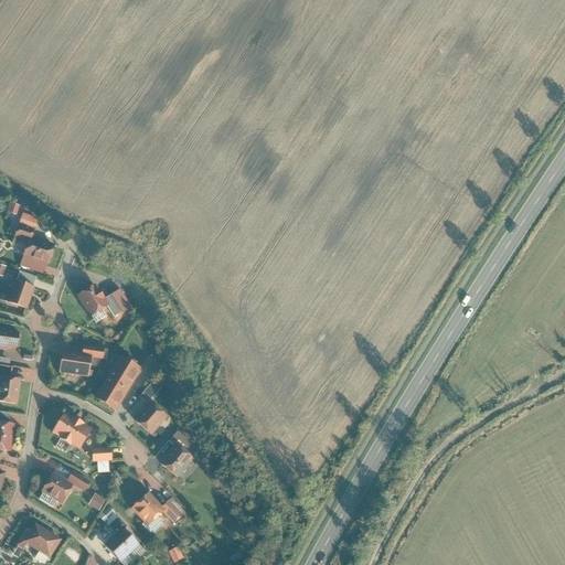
[(20,206),(10,204),(8,213),(17,216),(20,206)]
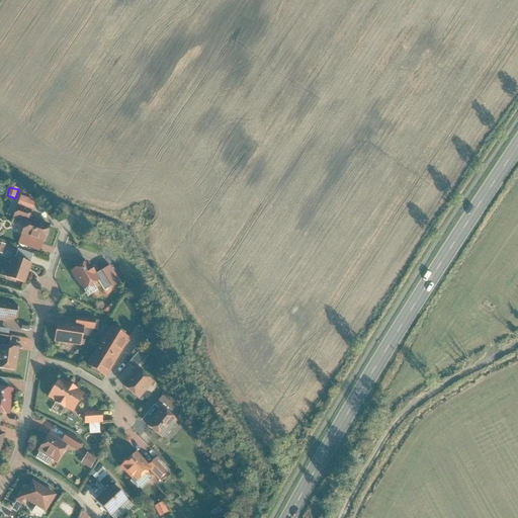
[(36,200),(21,195),(18,204),(33,208),(36,200)]
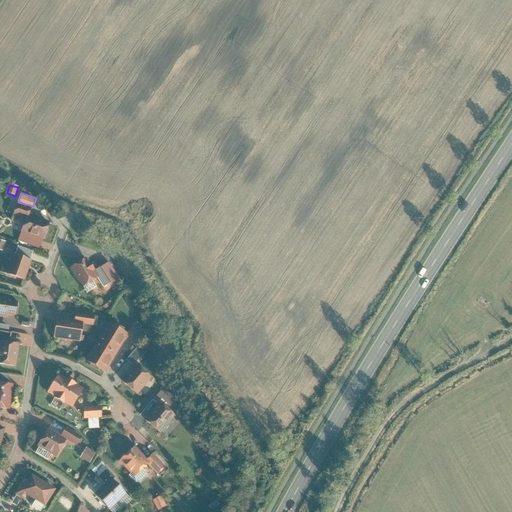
[(11,217),(24,221),(17,241),(42,249),(50,225),(29,218),(32,211),(15,205),(11,217)]
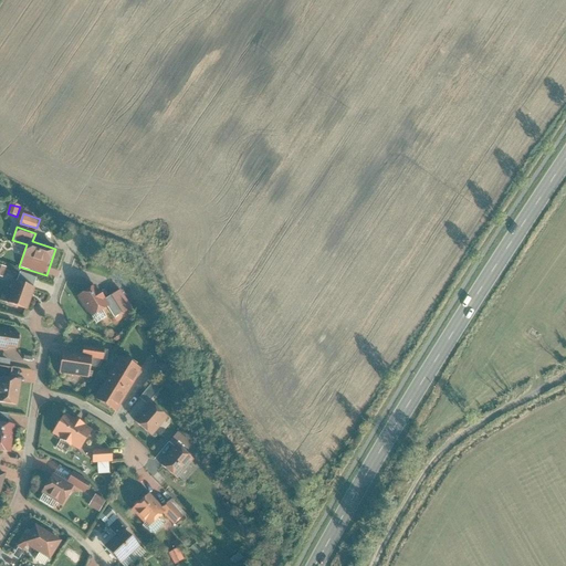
[(7,286),(1,302),(28,311),(38,280),(20,274),(17,283),(14,289),(7,286)]
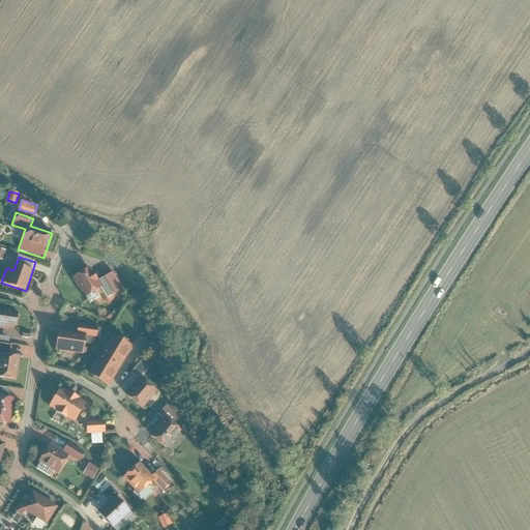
[(92,266),(72,277),(84,298),(101,288),(107,297),(114,293),(106,277),(99,281),(92,266)]
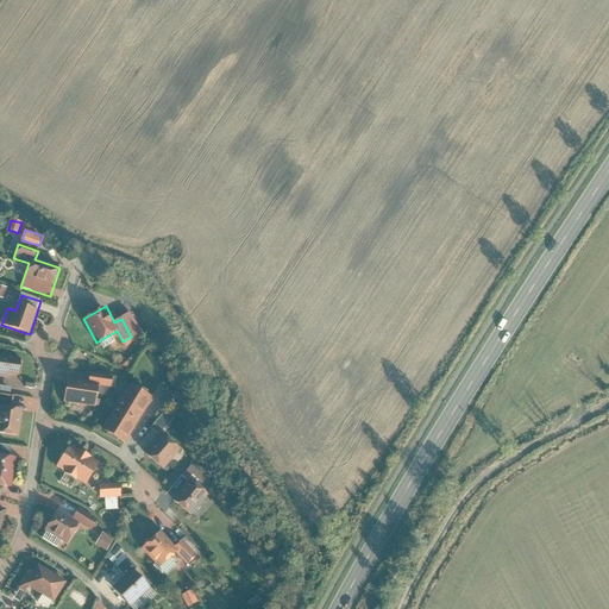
[(13,330),(11,334),(26,339),(27,334),(13,330)]
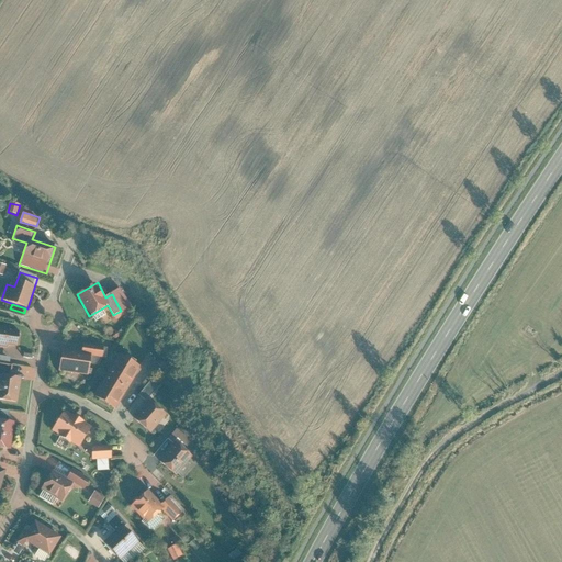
[(0,362),(11,364),(12,356),(13,347),(19,347),(20,338),(0,335),(0,362)]
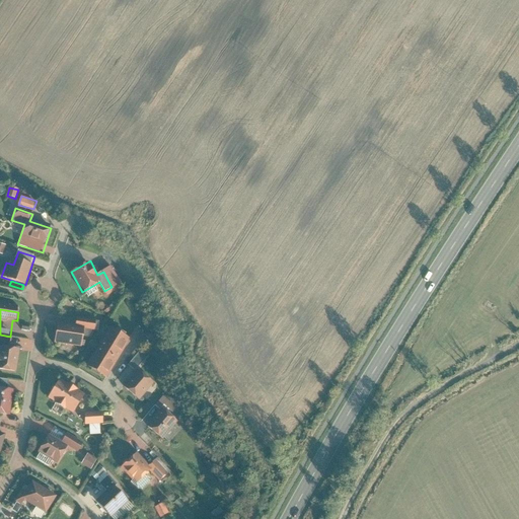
[(76,317),(76,325),(59,323),(57,343),(83,346),(84,329),(95,331),(96,319),(76,317)]
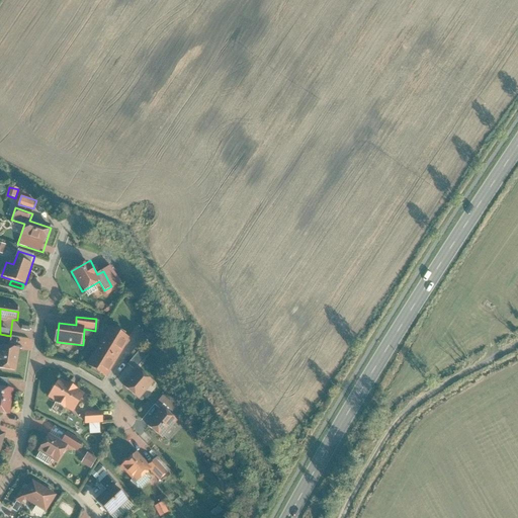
[(128,337),(108,326),(87,364),(106,375),(128,337)]
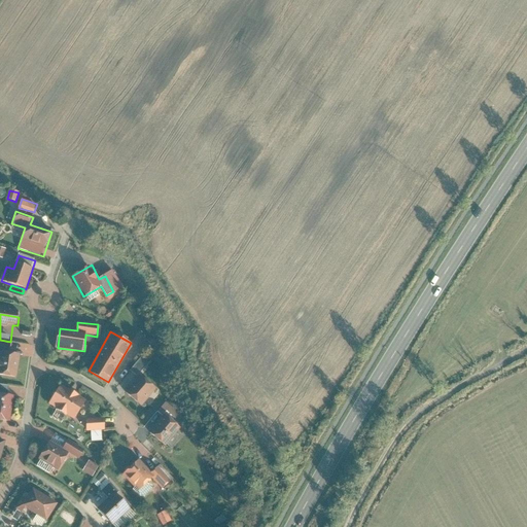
[(21,350),(0,348),(0,376),(18,378),(21,350)]
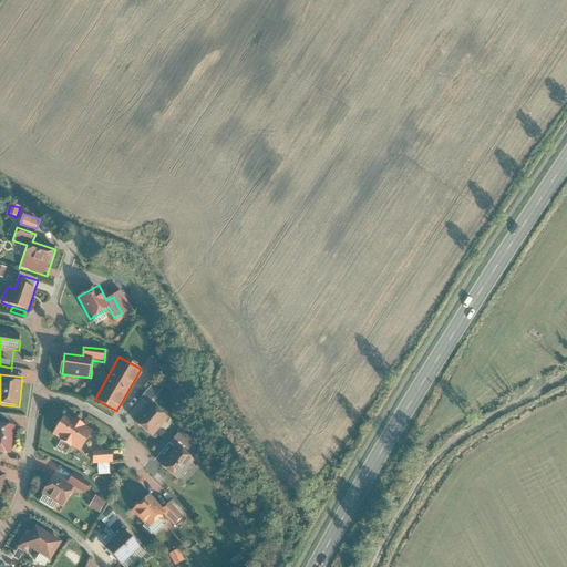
[(138,399),(146,404),(160,389),(152,382),(138,399)]
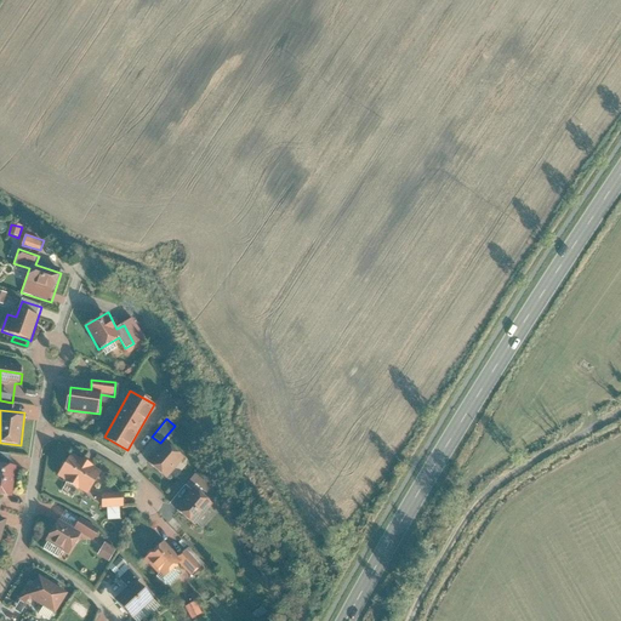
[(184,459),(167,444),(151,465),(167,479),(184,459)]
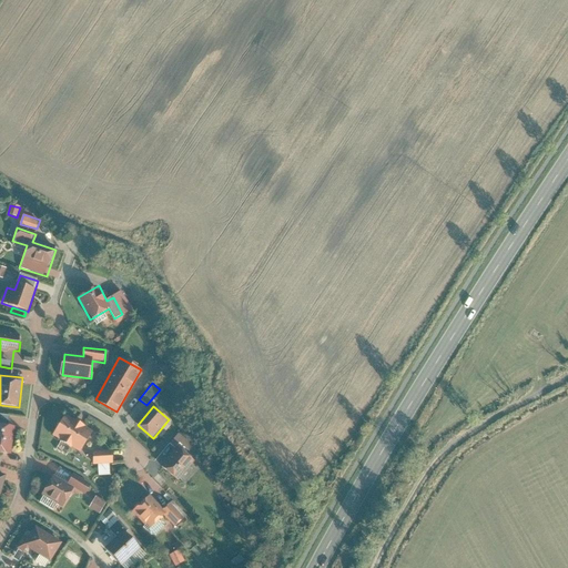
[(93,430),(64,414),(51,437),(81,454),(93,430)]
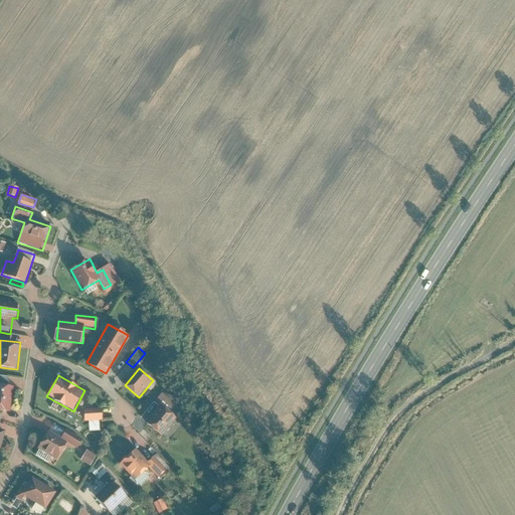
[(9,377),(0,376),(0,384),(7,385),(9,377)]
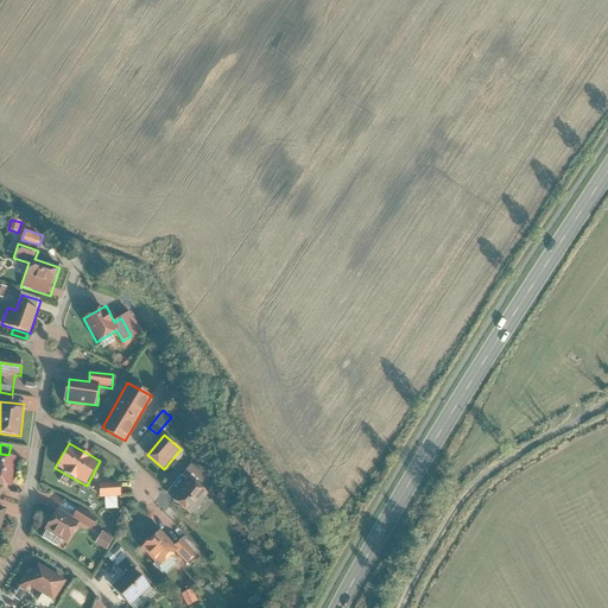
[(0,485),(12,486),(14,455),(8,455),(0,454),(0,485)]
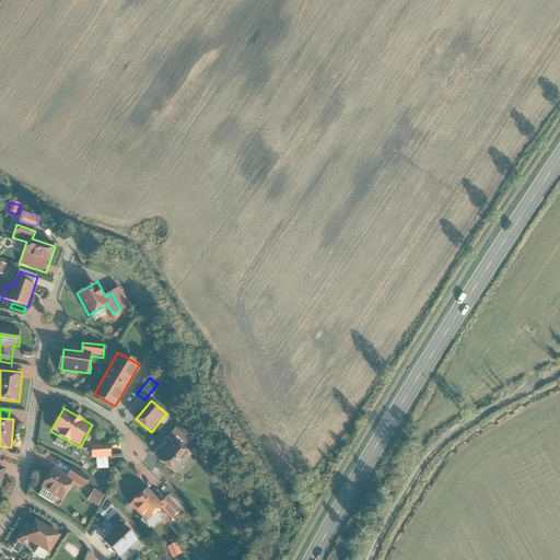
[(190,452),(175,440),(159,459),(174,471),(190,452)]
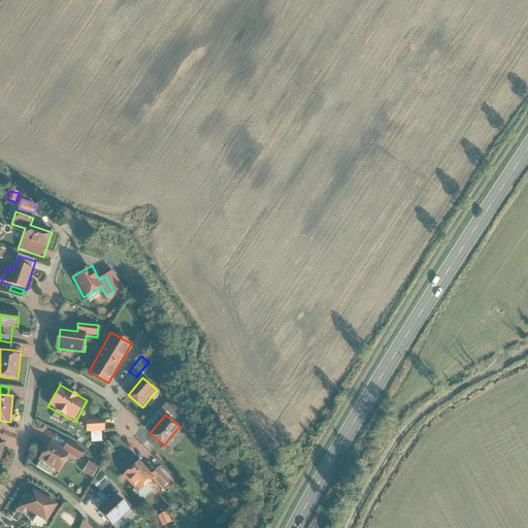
[(106,420),(86,421),(87,433),(91,432),(102,432),(106,432),(106,420)]
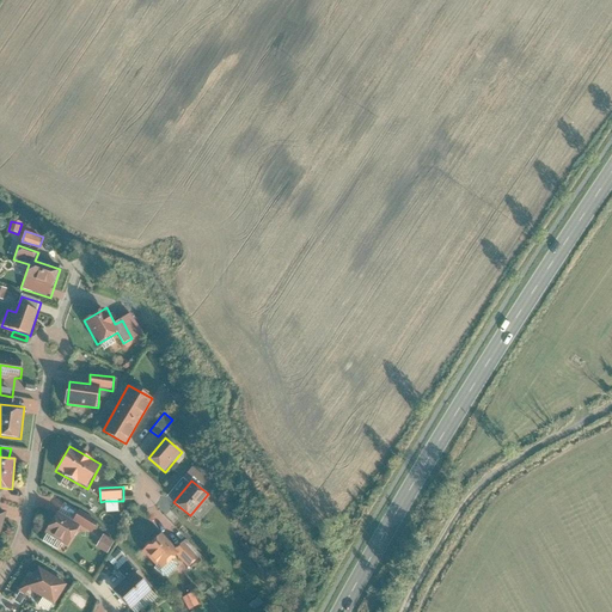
[(118,501),(105,501),(106,513),(120,513),(118,501)]
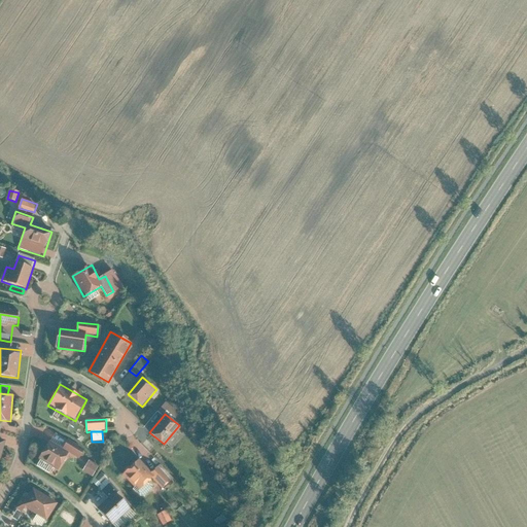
[(200,444),(188,438),(183,451),(195,456),(200,444)]
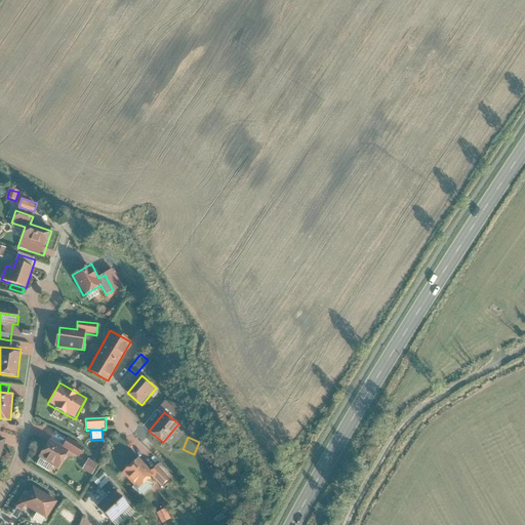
[(63,448),(50,441),(37,466),(51,474),(54,468),(58,471),(69,452),(79,457),(84,447),(68,438),(63,448)]
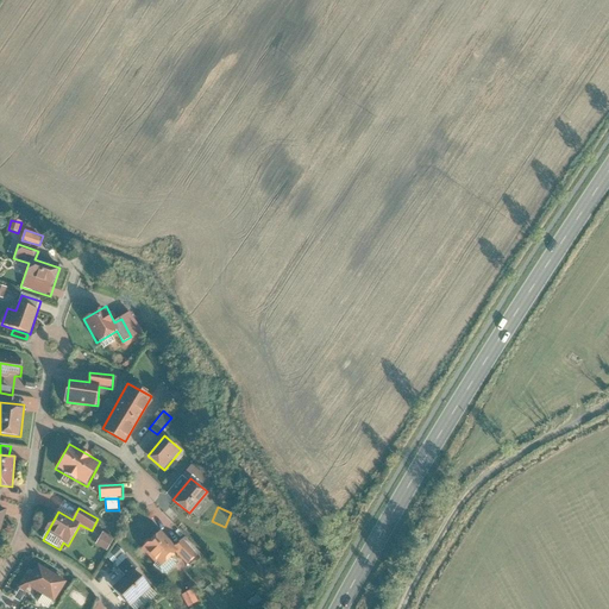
[(175,547),(161,532),(143,547),(157,563),(154,565),(164,577),(179,564),(173,558),(176,554),(188,567),(203,553),(188,535),(175,547)]
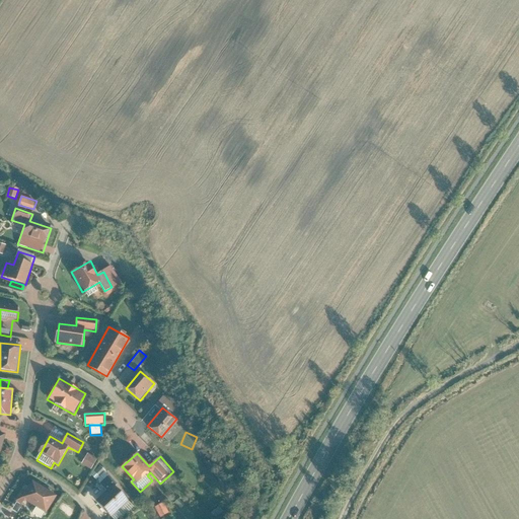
[(98,460),(87,454),(81,464),(92,470),(98,460)]
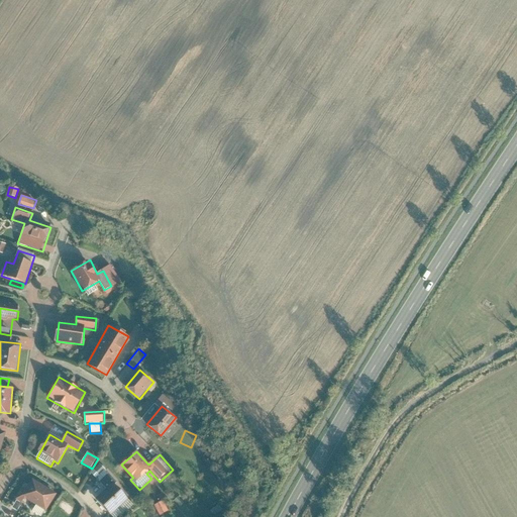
[(135,506),(101,467),(96,471),(102,478),(99,481),(105,488),(95,497),(105,508),(111,516),(118,510),(123,516),(135,506)]
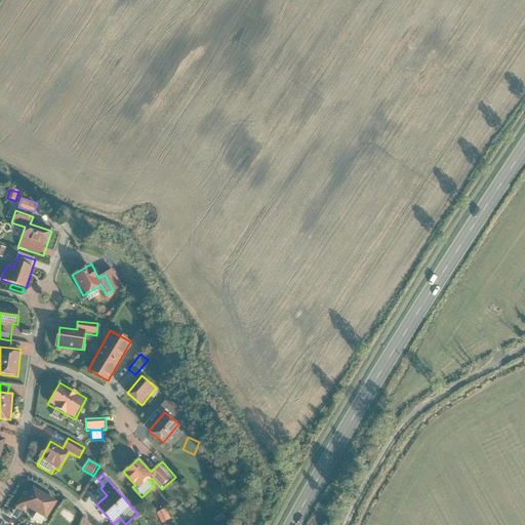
[(42,524),(57,501),(34,487),(22,506),(36,515),(33,521),(39,524),(42,524)]
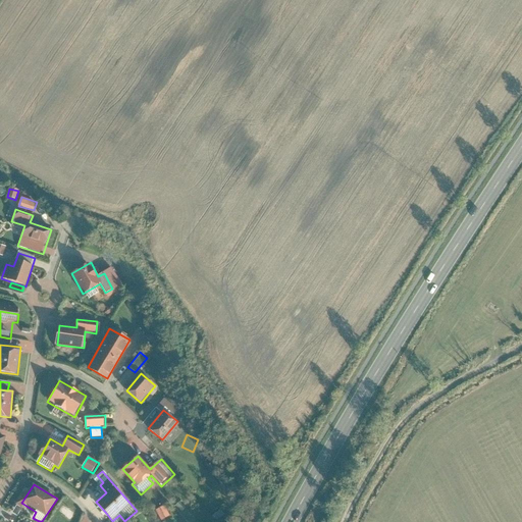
[(187,509),(180,502),(174,508),(181,515),(187,509)]
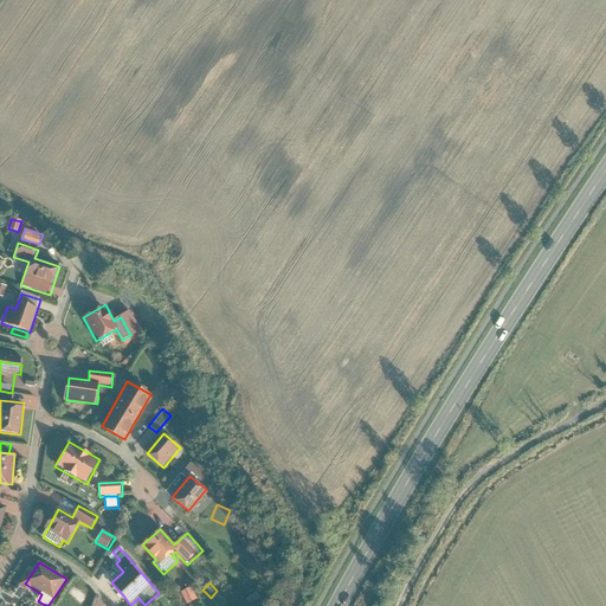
[(191,587),(180,593),(188,605),(198,599),(191,587)]
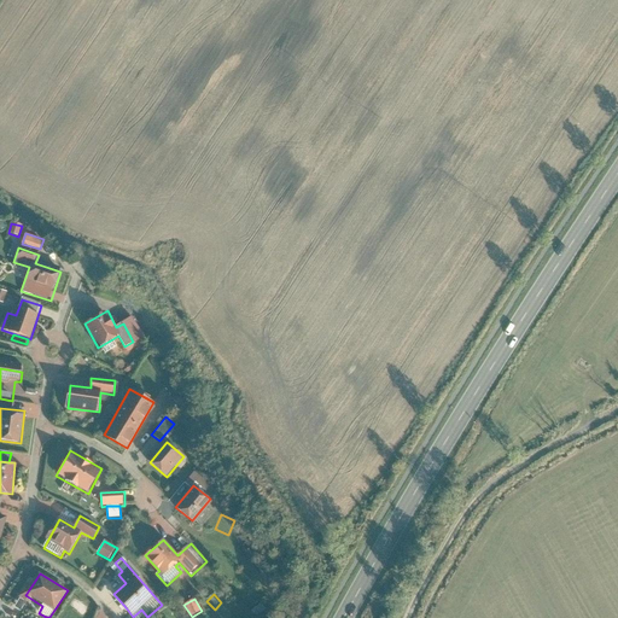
[(25,604),(21,600),(16,608),(21,611),(25,604)]
